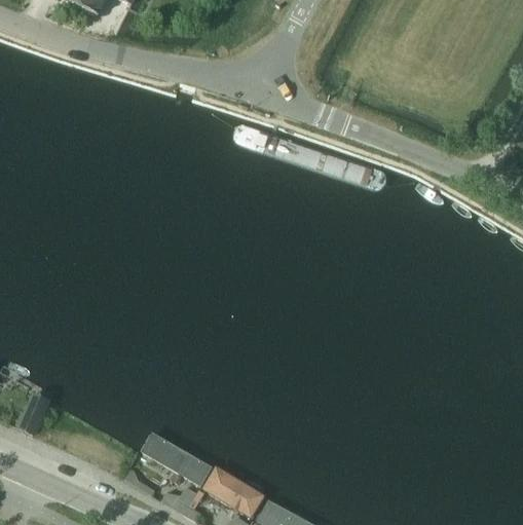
[(55,0),(94,19),(103,0),(55,0)]
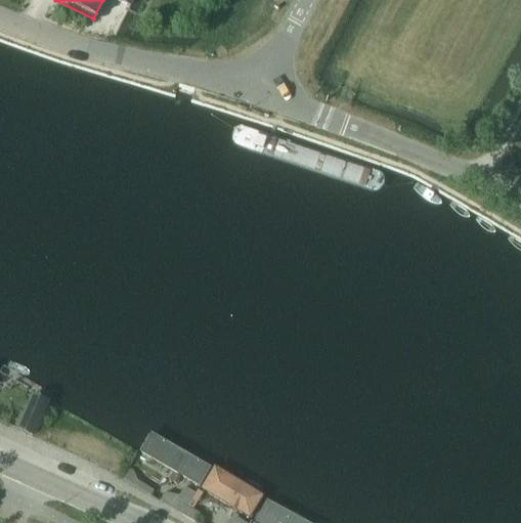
[(30,395),(14,429),(30,435),(45,401),(30,395)]
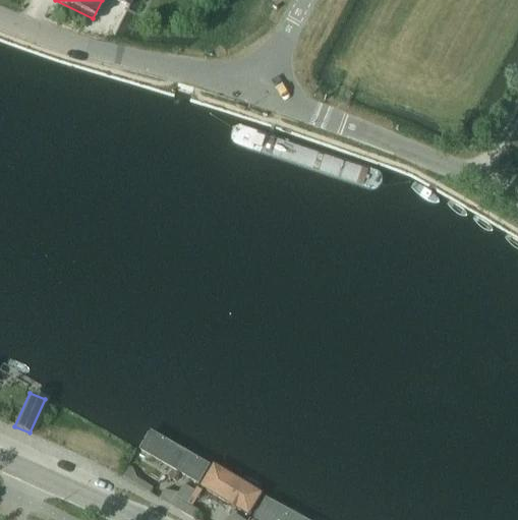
[(136,448),(196,481),(209,461),(149,426),(136,448)]
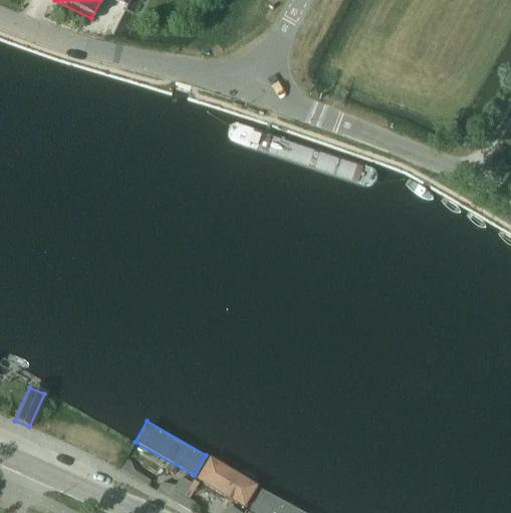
[(197,478),(244,507),(259,483),(211,455),(197,478)]
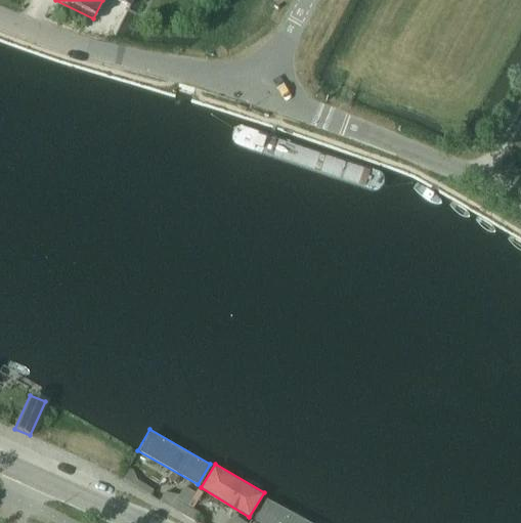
[(126,469),(120,480),(131,487),(134,482),(130,472),(126,470),(126,469)]
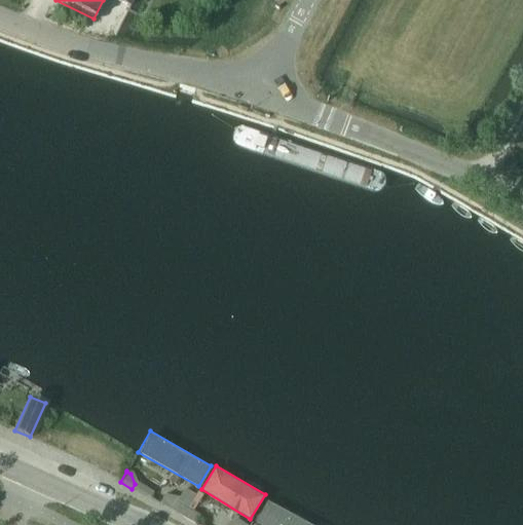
[(161,496),(156,503),(180,518),(192,495),(183,489),(178,497),(161,496)]
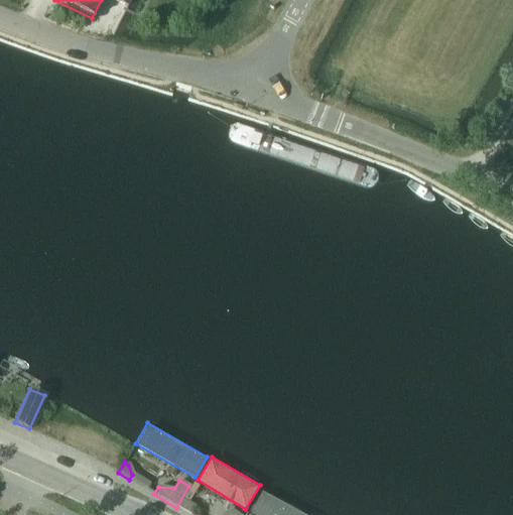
[(306,514),(261,491),(250,512),(256,514),(306,514)]
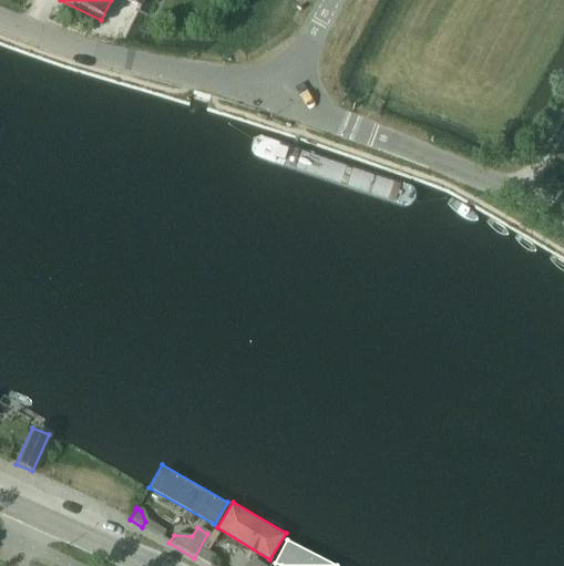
[(204,553),(198,561),(207,565),(213,557),(204,553)]
